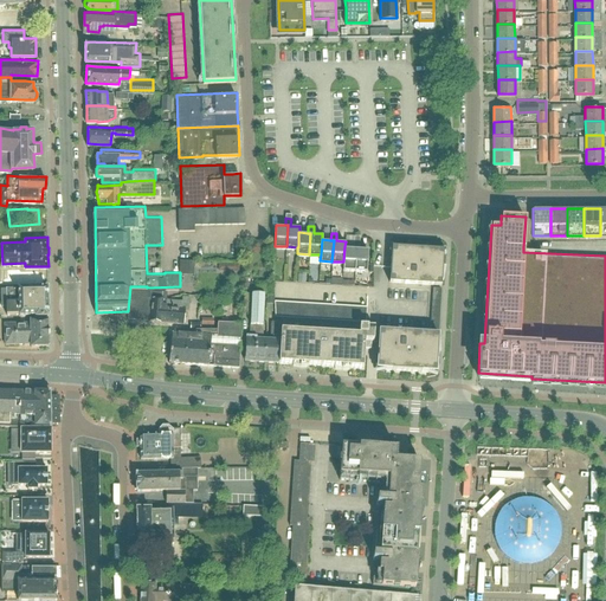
[(359,247),(360,240),(354,240),(353,247),(356,247),(355,269),(367,270),(368,249),(359,247)]
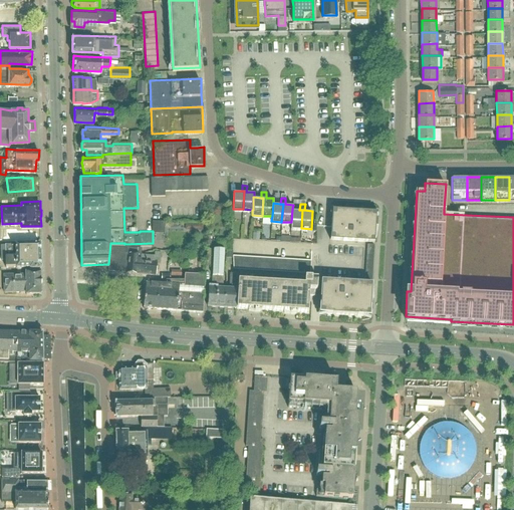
[(330,237),(374,240),(376,208),(368,205),(367,209),(340,208),(339,204),(332,205),(330,237)]
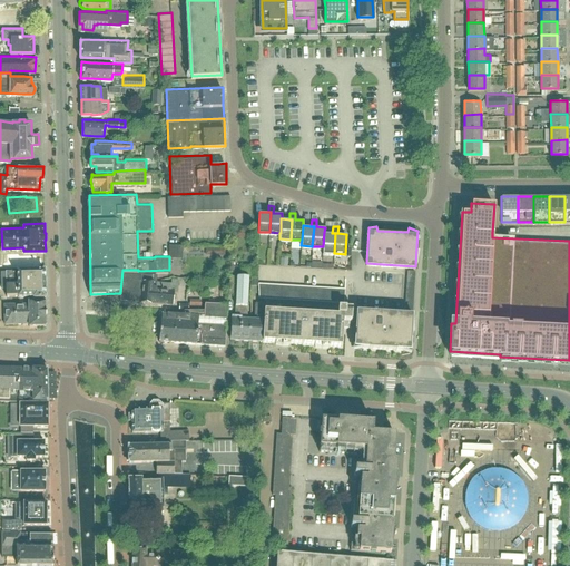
[(332,233),(324,232),(323,246),(323,252),(334,253),(335,233),(332,233)]
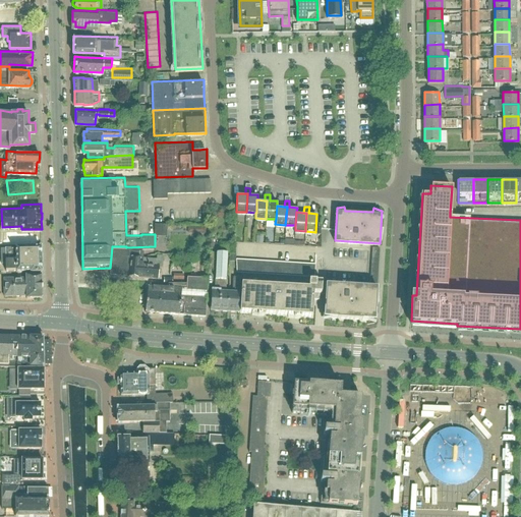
[(158,222),(158,245),(171,245),(172,223),(158,222)]
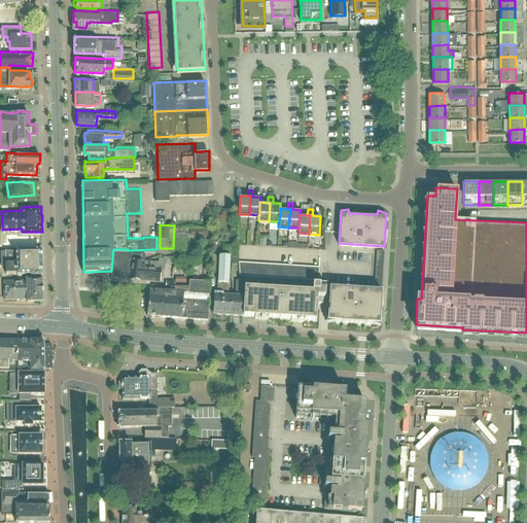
[(6,262),(42,260),(41,247),(5,248),(1,248),(2,262),(6,262)]
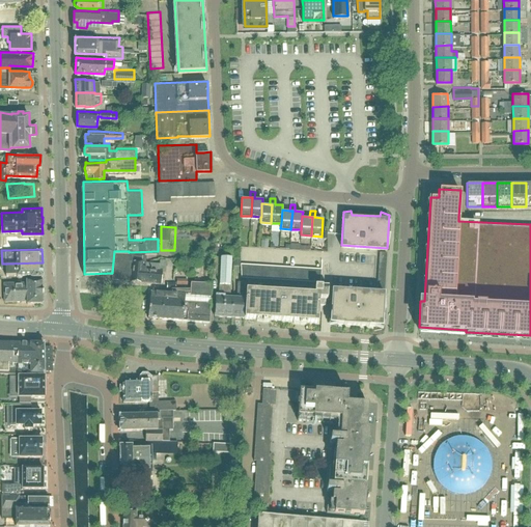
[(376,288),(384,288),(386,250),(379,250),(376,288)]
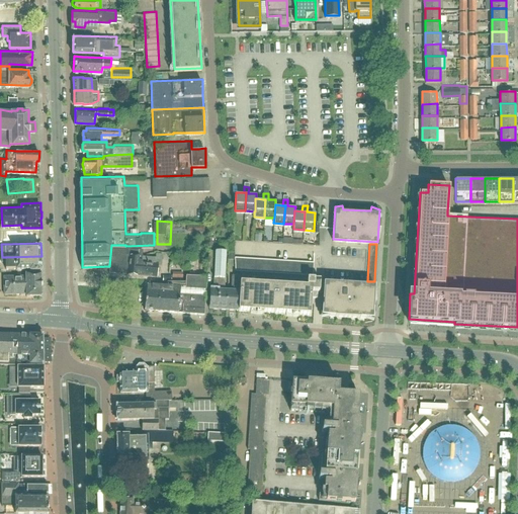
[(109,271),(126,272),(128,247),(111,245),(109,271)]
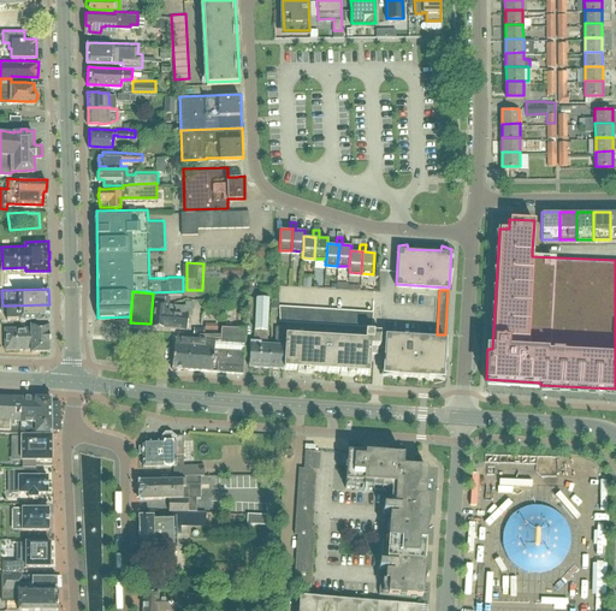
[(150,324),(189,327),(190,326),(188,326),(188,313),(193,314),(194,300),(185,298),(185,303),(170,302),(169,308),(166,308),(167,295),(153,294),(150,324)]
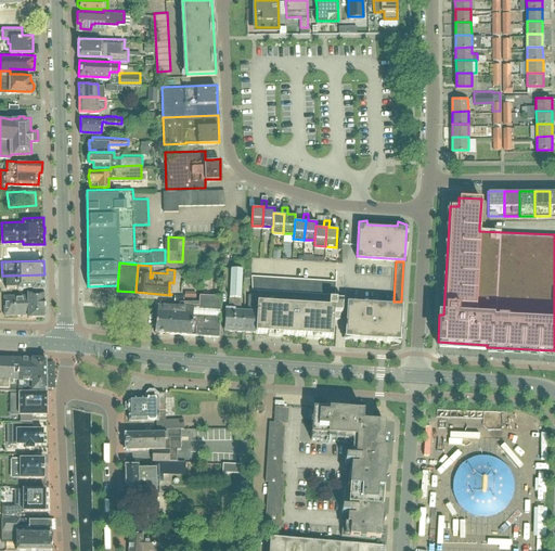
[(224,329),(234,329),(235,295),(242,295),(242,267),(231,267),(230,305),(226,305),(224,329)]
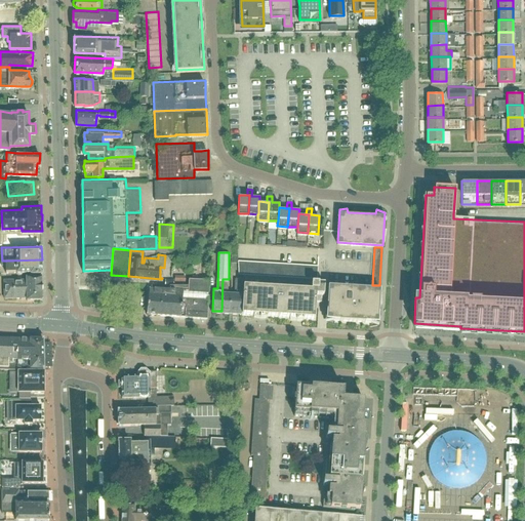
[(318,264),(238,258),(239,272),(317,277),(318,264)]
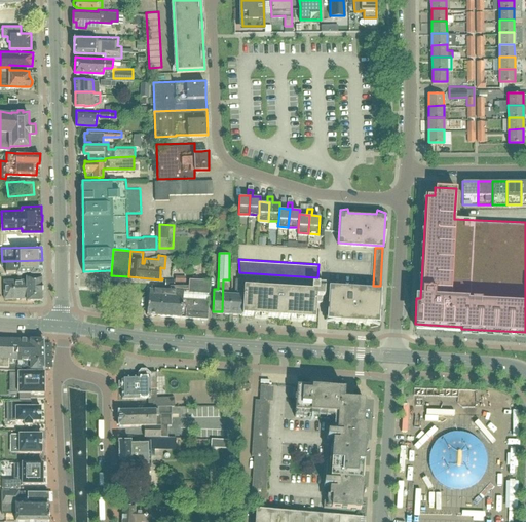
[(37,272),(42,272),(42,260),(6,261),(2,261),(2,264),(6,264),(6,271),(16,271),(16,272),(31,272),(37,272)]
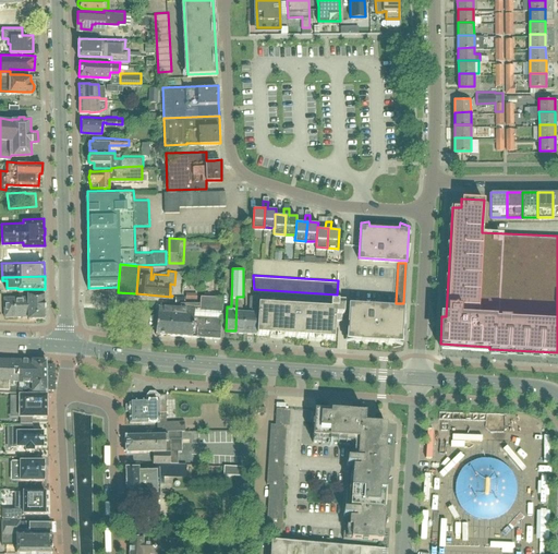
[(196,290),(186,290),(185,300),(196,301),(196,290)]
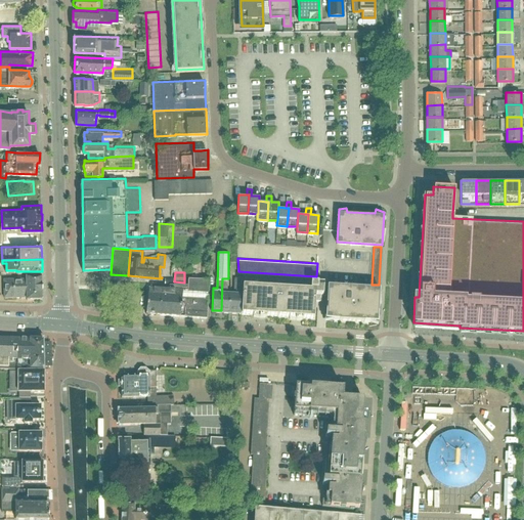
[(27,277),(4,277),(4,296),(27,295),(27,297),(42,297),(42,274),(27,274),(27,277)]
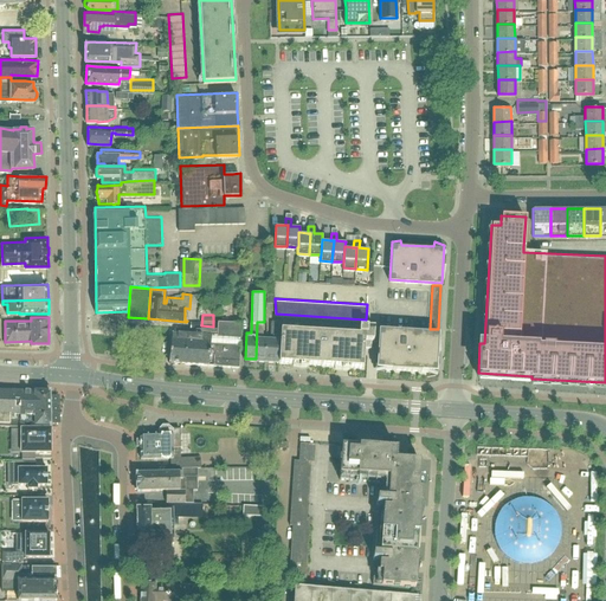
[(208,363),(239,364),(242,320),(218,320),(218,328),(200,327),(200,328),(191,327),(174,325),(174,330),(172,330),(169,360),(208,363)]
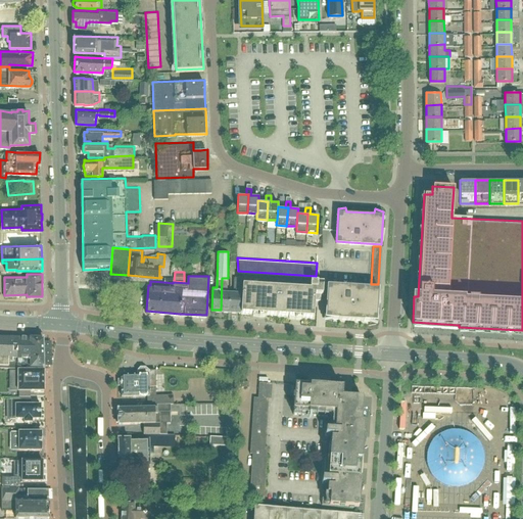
[(227,286),(228,278),(222,278),(221,310),(240,311),(252,312),(252,313),(266,314),(266,313),(289,314),(289,315),(301,316),(301,315),(314,315),(315,298),(320,298),(321,292),(323,292),(323,280),(311,279),(310,289),(254,286),(254,283),(238,282),(238,279),(234,278),(234,287),(237,287),(236,291),(226,290),(226,286),(227,286)]
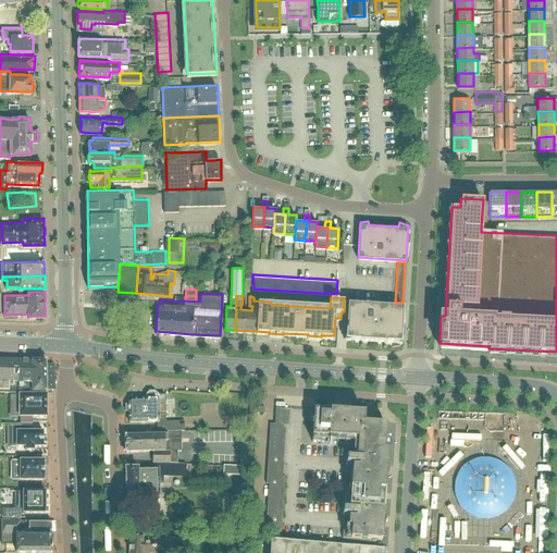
[(346,340),(354,342),(355,338),(392,340),(392,344),(400,343),(403,306),(348,303),(346,340)]
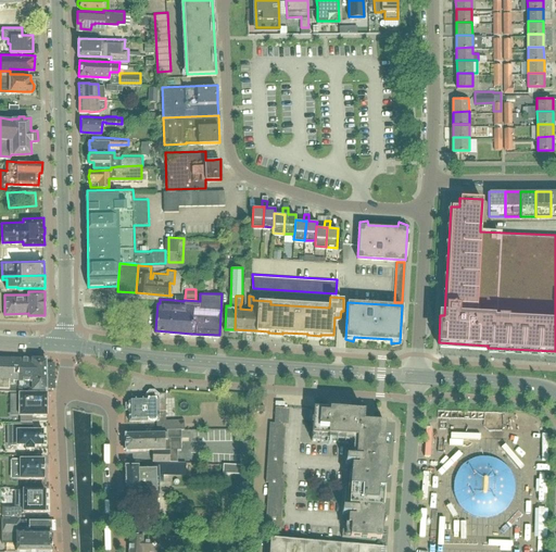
[(0,389),(19,390),(19,389),(46,389),(46,358),(0,355),(0,389)]
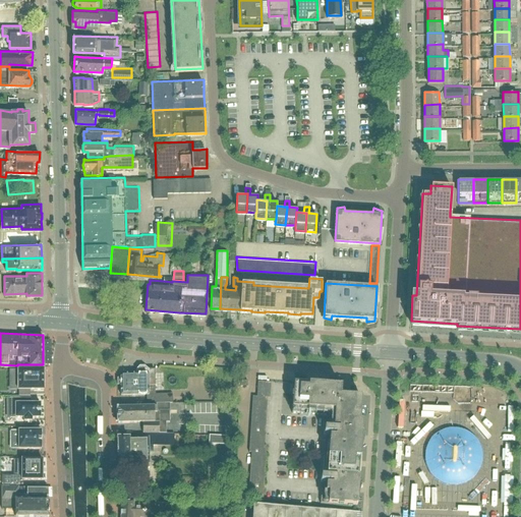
[(155,366),(154,366),(149,366),(145,363),(139,363),(136,367),(136,370),(123,371),(121,374),(121,376),(120,376),(120,382),(121,382),(121,393),(147,392),(148,398),(159,398),(159,400),(170,400),(173,400),(173,391),(156,392),(155,366)]
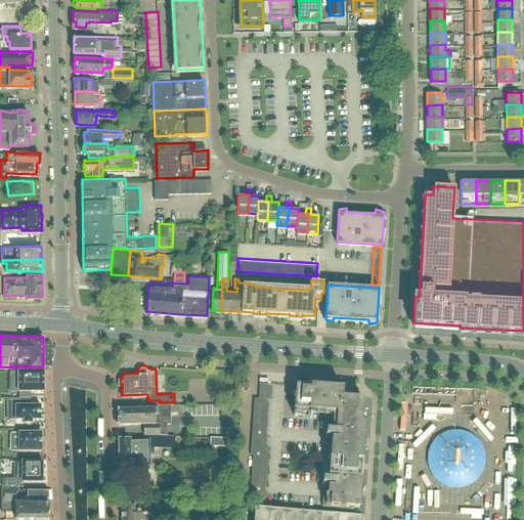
[(43,369),(17,369),(17,389),(18,389),(18,395),(30,395),(30,389),(43,389),(43,369)]
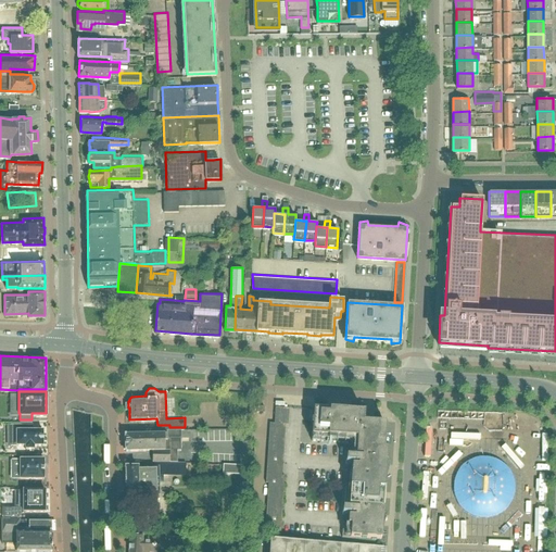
[(289,405),(275,404),(274,421),(269,419),(266,480),(268,480),(265,529),(281,530),(285,473),(282,473),(286,422),(288,422),(289,405)]
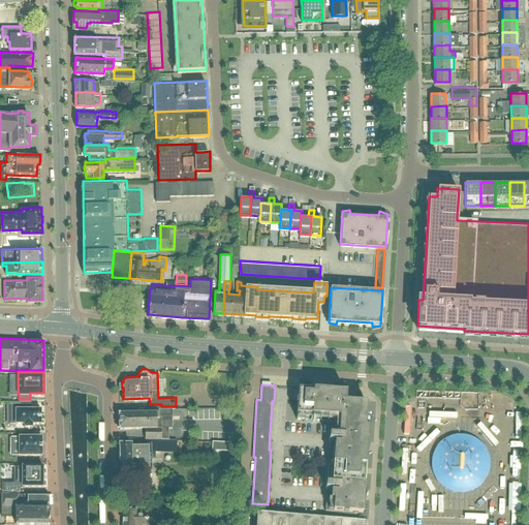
[(363,511),(368,425),(366,425),(367,401),(345,400),(346,390),(299,387),(297,417),(332,419),(331,431),(335,431),(335,433),(330,433),(329,438),(335,438),(335,440),(330,440),(328,479),(332,479),(332,481),(327,481),(325,486),(332,487),(332,489),(327,488),(325,508),(363,511)]
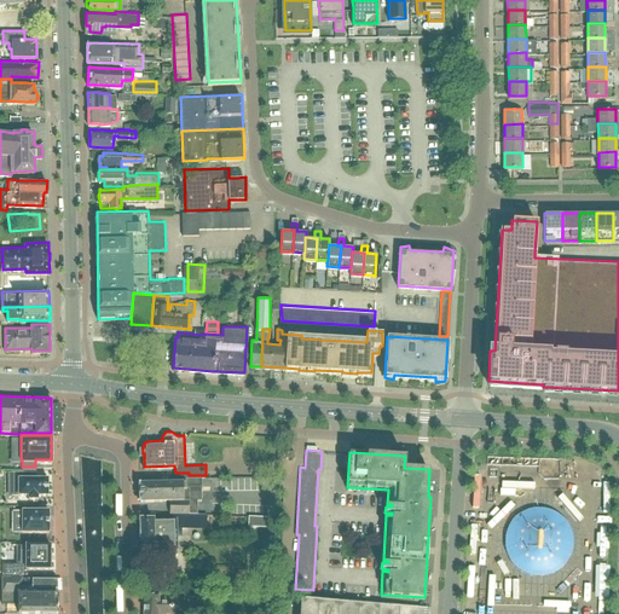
[(19,493),(28,493),(28,496),(28,497),(29,497),(36,497),(38,497),(38,496),(38,493),(47,493),(47,492),(47,476),(35,476),(35,470),(23,470),(23,476),(19,476),(18,476),(18,478),(18,492),(18,493),(19,493)]
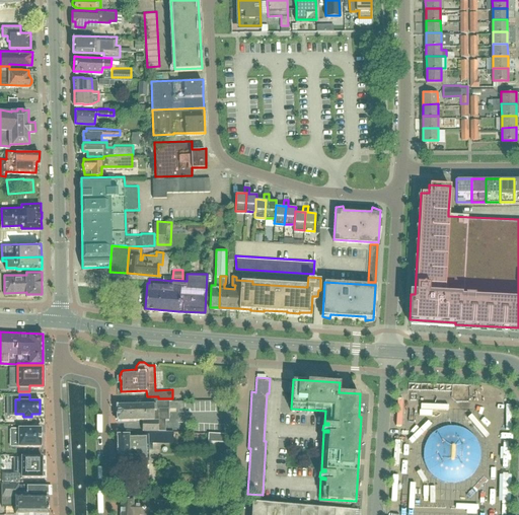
[(147,402),(117,403),(118,419),(142,418),(143,428),(165,429),(165,417),(169,417),(169,407),(169,398),(158,398),(158,396),(147,396),(147,402)]
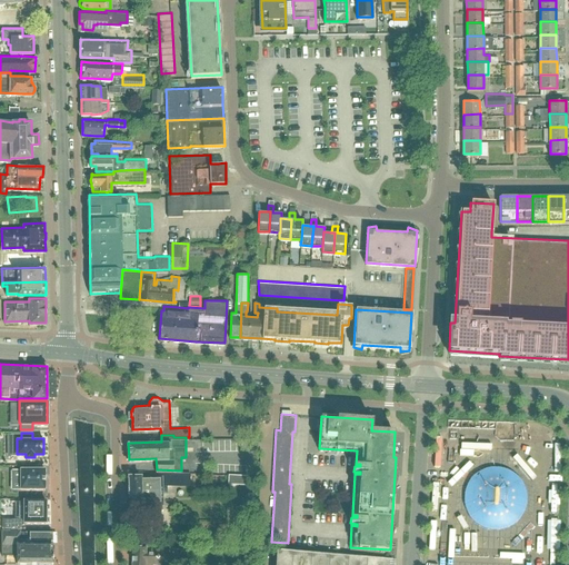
[(21,487),(46,487),(46,467),(21,467),(21,487)]
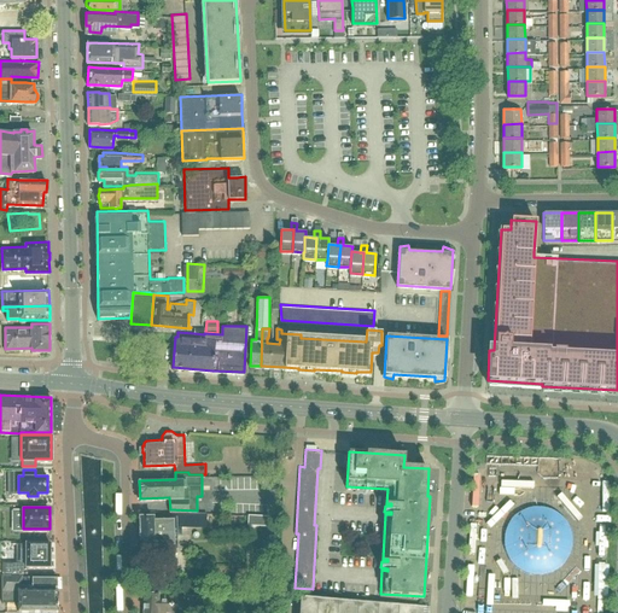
[(180,520),(194,520),(196,511),(180,511),(180,520)]
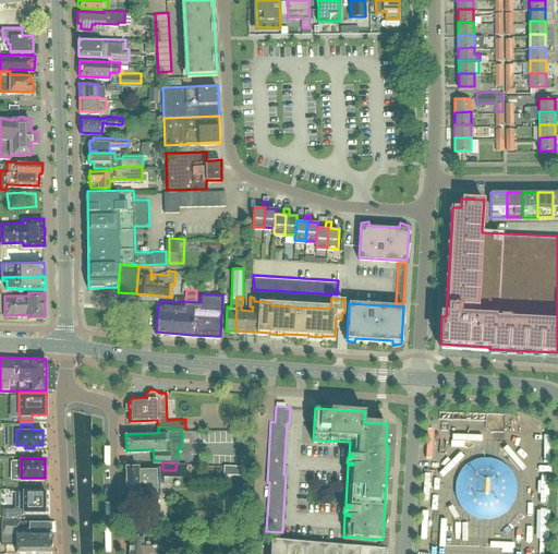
[(126,466),(126,494),(146,494),(146,497),(148,498),(159,498),(160,497),(159,466),(126,466)]
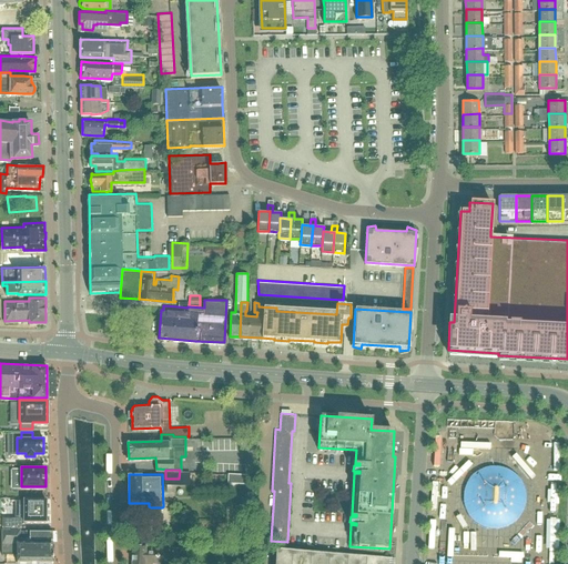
[(2,516),(2,526),(18,526),(18,524),(24,525),(24,520),(44,520),(44,521),(46,521),(46,520),(46,512),(46,506),(46,499),(46,497),(44,497),(44,499),(24,499),(24,497),(23,497),(23,499),(23,516),(14,516),(2,516)]
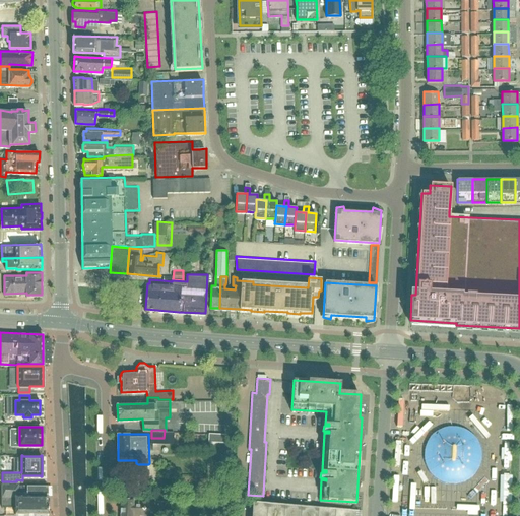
[(18,496),(18,489),(16,489),(16,490),(10,490),(10,482),(1,482),(2,505),(15,505),(15,513),(49,513),(48,502),(48,496),(18,496)]
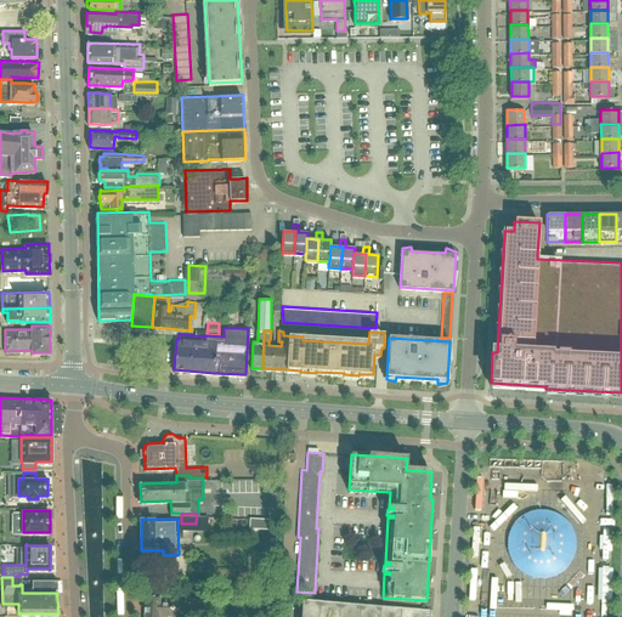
[(27,578),(27,590),(57,590),(57,578),(33,578),(27,578)]
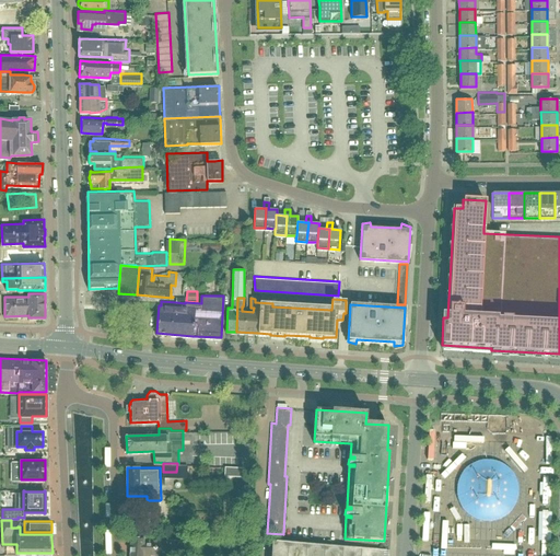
[(151,555),(151,553),(167,553),(166,555),(179,555),(181,536),(167,536),(167,539),(144,537),(144,535),(130,535),(129,555),(151,555)]
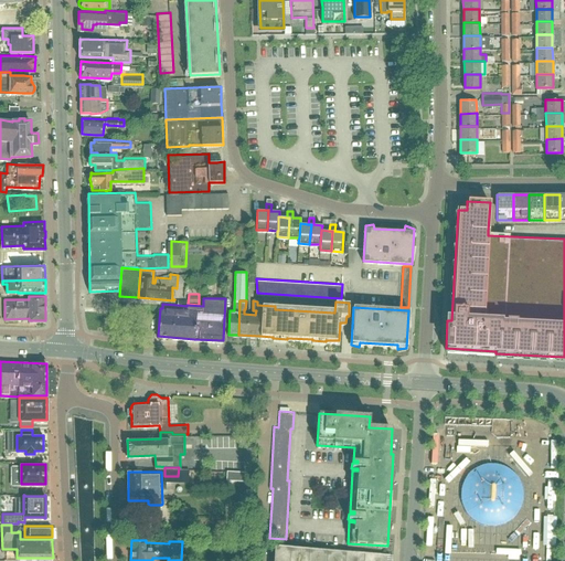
[(385,560),(386,553),(390,553),(390,552),(273,544),(273,546),(275,546),(274,560),(385,560)]
